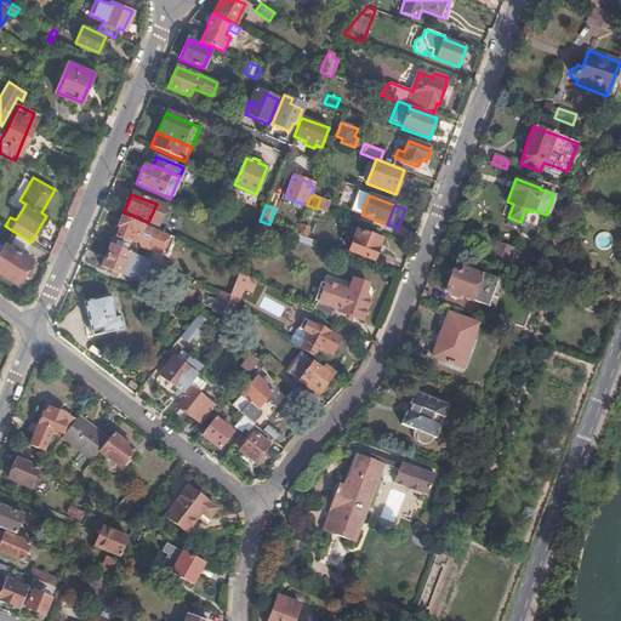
[(144,226),(121,216),(117,228),(119,228),(115,238),(125,243),(126,240),(131,241),(135,241),(137,235),(140,237),(144,226)]
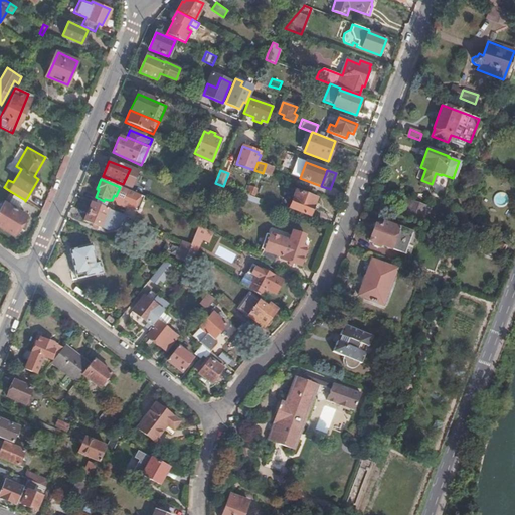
[(259,191),(249,187),(247,193),(255,196),(259,191)]
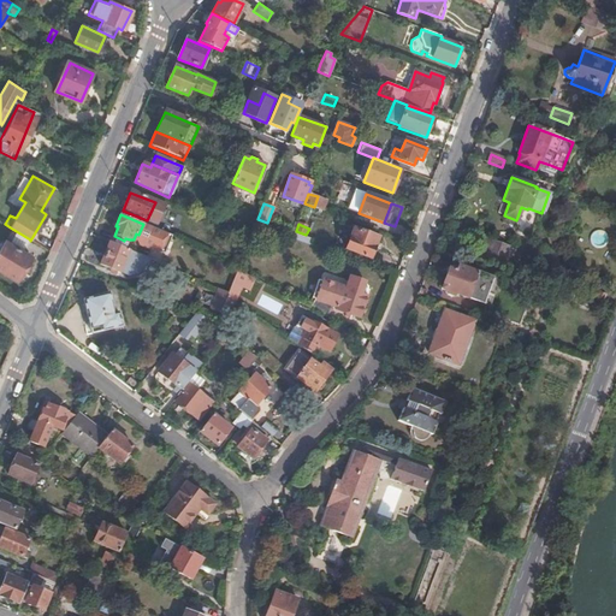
[(23,253),(30,241),(30,240),(12,229),(5,241),(23,253)]
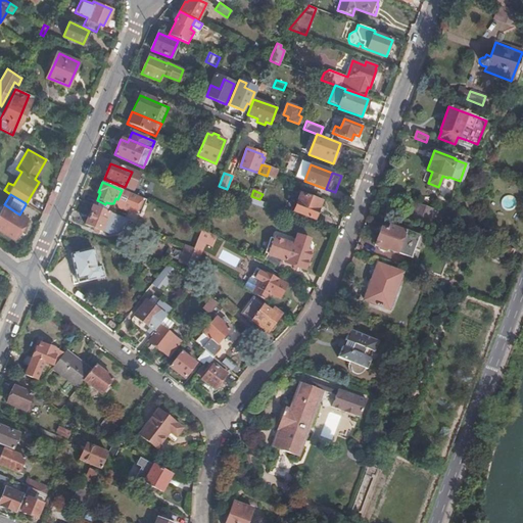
[(264,206),(265,202),(249,197),(243,194),(242,198),(264,206)]
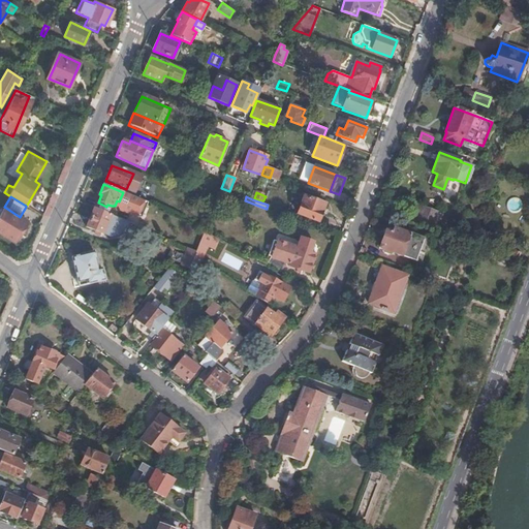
[(304,196),(298,214),(317,221),(324,204),(304,196)]
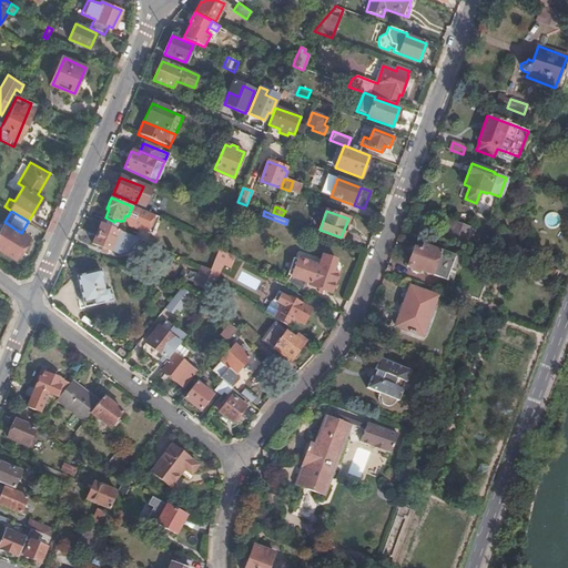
[(454,221),(448,237),(463,242),(468,227),(454,221)]
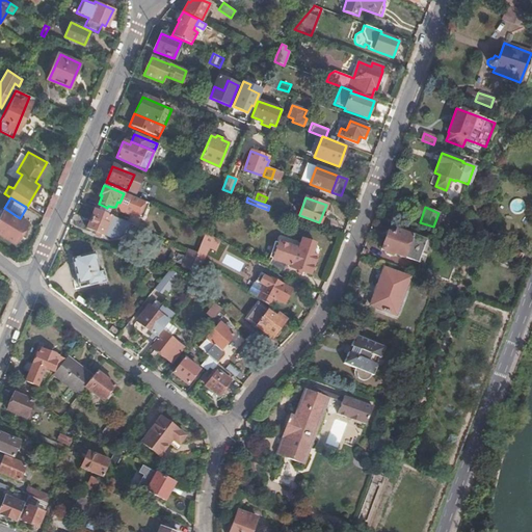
[(26,221),(20,218),(4,208),(0,214),(0,234),(12,242),(26,221)]
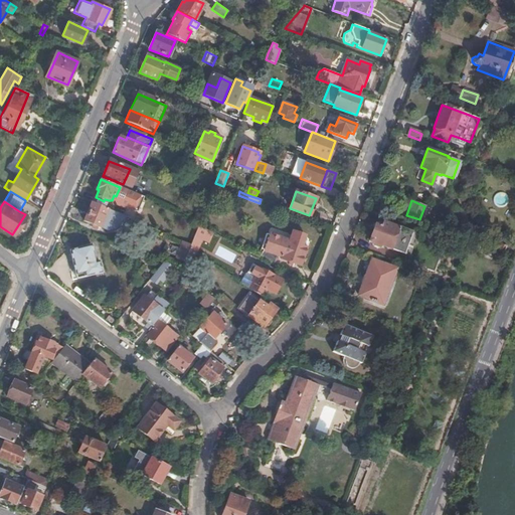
[(124,217),(92,203),(82,221),(100,228),(101,227),(109,230),(115,229),(122,224),(125,217),(124,217)]
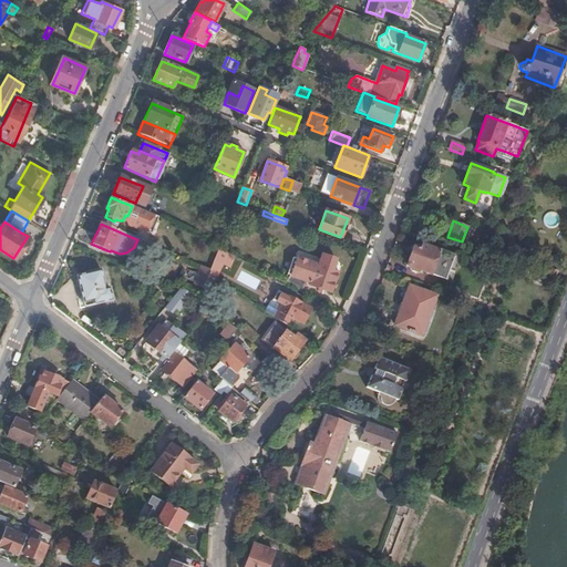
[(136,239),(137,239),(153,246),(156,238),(147,235),(141,232),(136,239)]
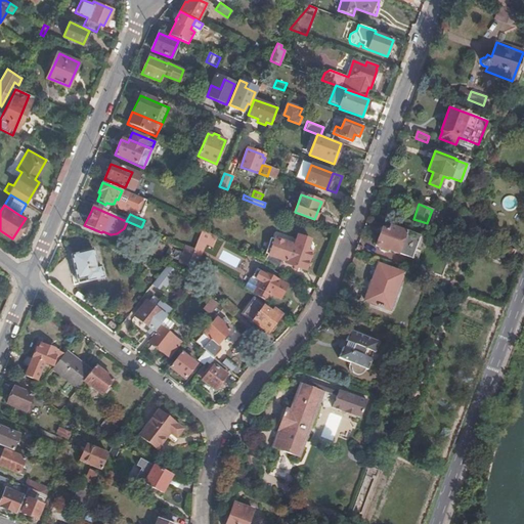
[(389,251),(416,260),(420,248),(406,243),(409,232),(391,226),(390,229),(383,226),(376,246),(380,248),(381,250),(385,252),(389,251)]
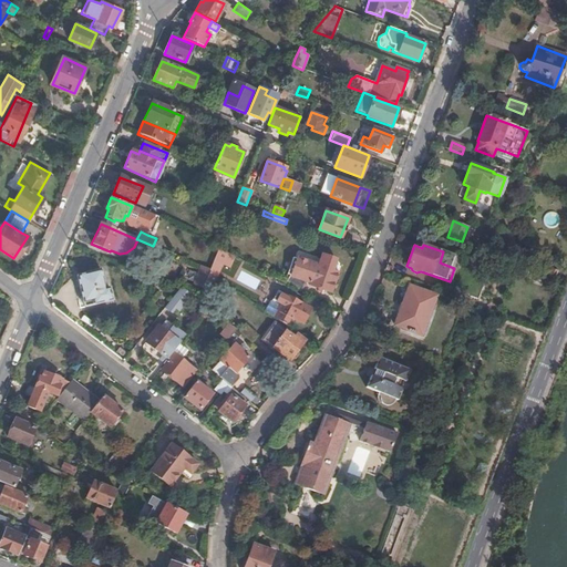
[(209,270),(208,271),(214,276),(219,261),(227,264),(230,255),(218,248),(209,270)]
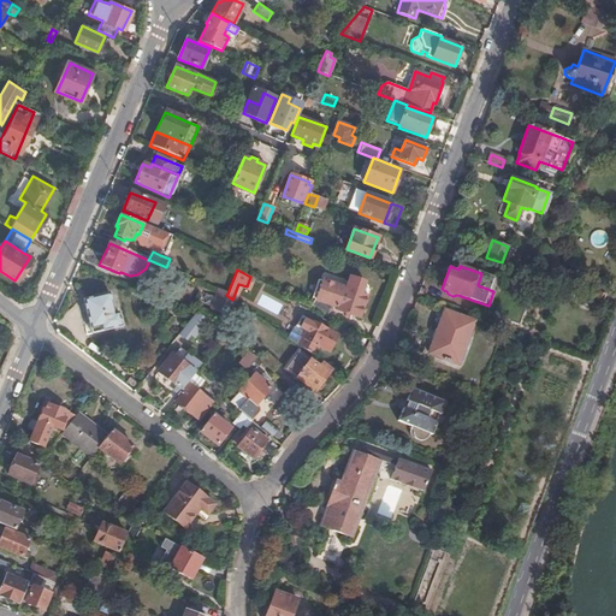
[(337,307),(336,309),(360,318),(367,296),(365,295),(367,288),(365,282),(353,278),(348,280),(345,288),(344,288),(319,280),(317,284),(314,285),(312,290),(313,292),(312,297),(314,298),(329,306),(330,304),(337,307)]
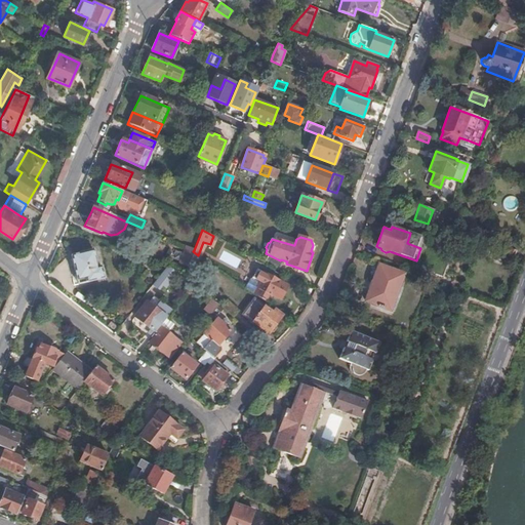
[(224,249),(218,259),(237,270),(242,259),(224,249)]
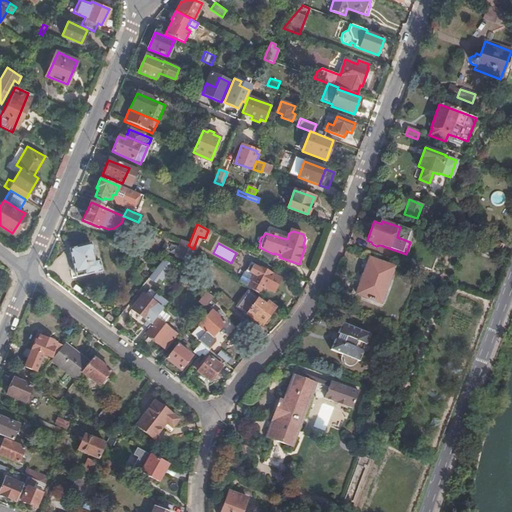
[(90,244),(68,249),(76,278),(101,272),(98,261),(94,261),(90,244)]
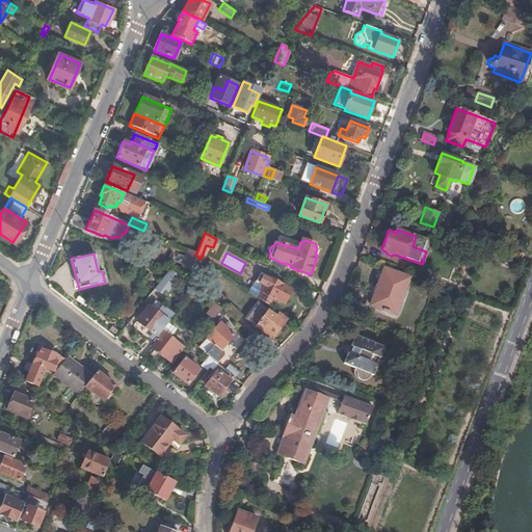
[(195,255),(190,268),(197,271),(203,260),(201,259),(195,255)]
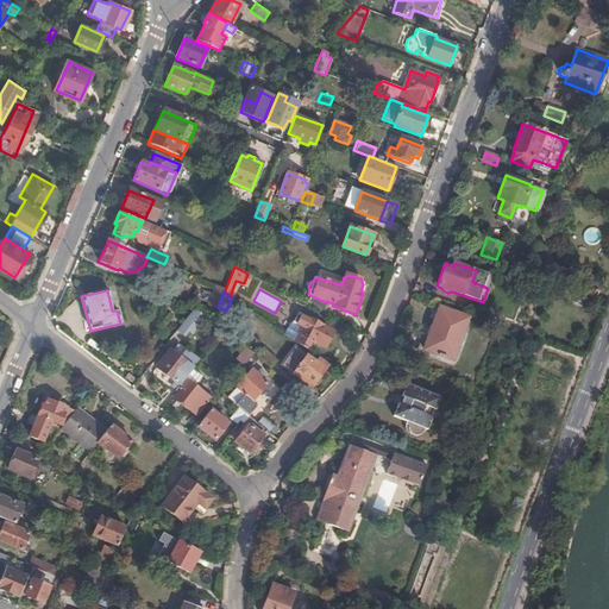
[(306,305),(322,314),(327,305),(325,302),(311,295),(306,305)]
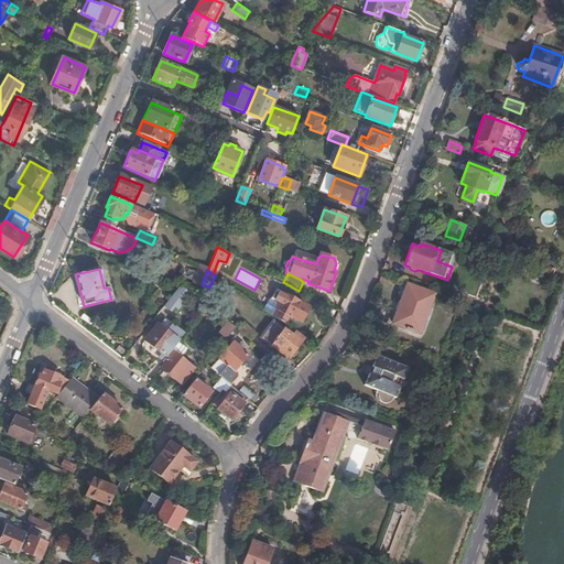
[(407,285),(393,323),(419,333),(433,294),(407,285)]
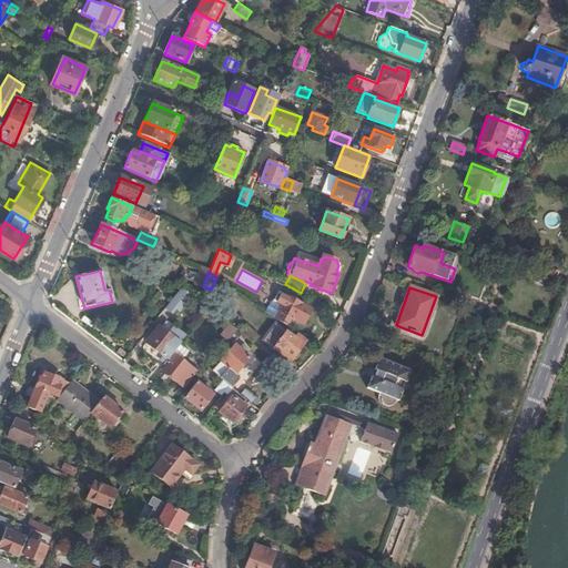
[(179,290),(165,307),(172,313),(175,308),(179,312),(191,296),(180,288),(179,290)]
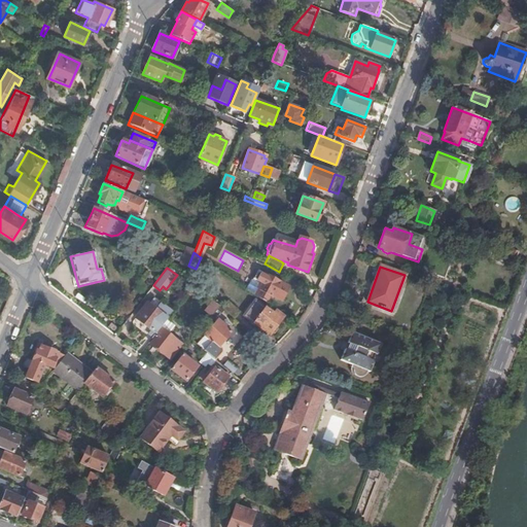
[(248,290),(255,295),(268,305),(273,295),(282,301),(289,287),(267,275),(266,276),(258,272),(254,280),(251,281),(248,288),(248,290)]
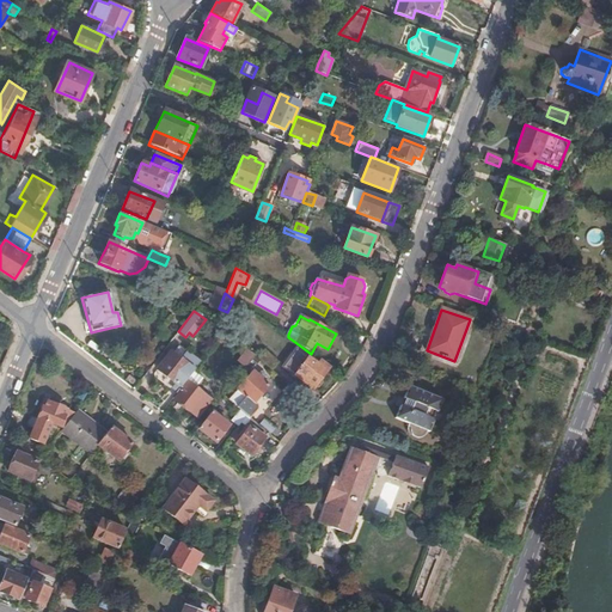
[(249,366),(255,354),(244,349),(238,361),(249,366)]
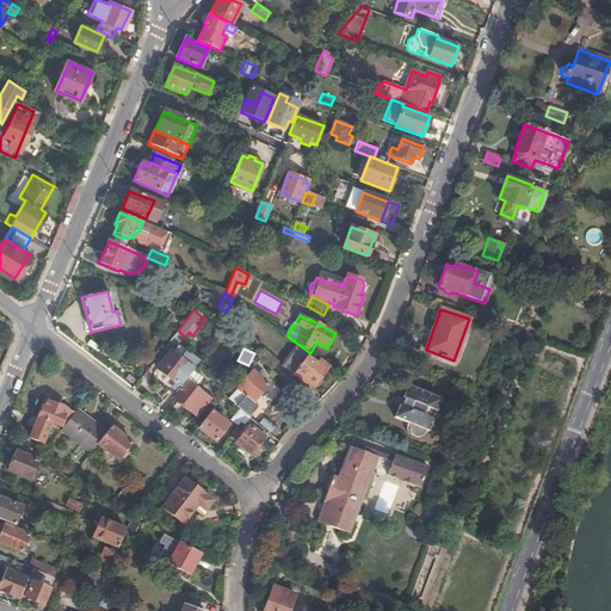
[(264,350),(257,357),(271,370),(278,362),(264,350)]
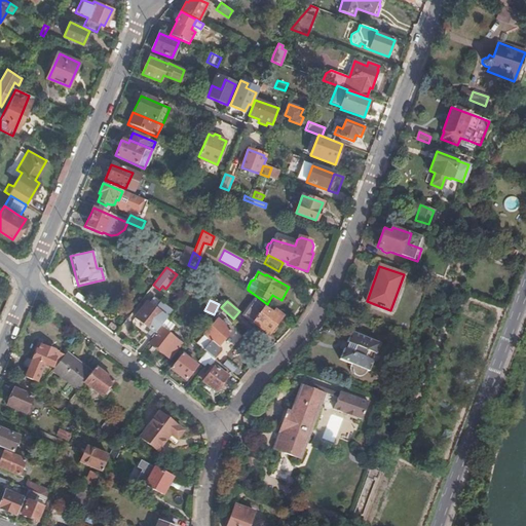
[(135,317),(155,334),(166,318),(146,303),(135,317)]
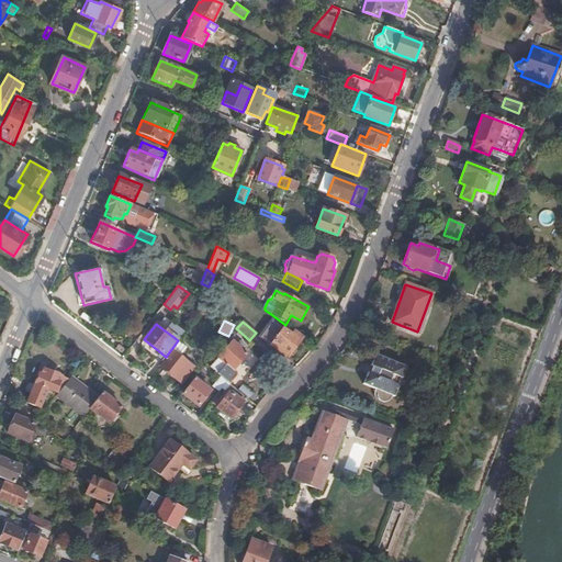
[(271,334),(267,340),(288,356),(301,338),(292,332),(290,335),(281,329),(276,337),(271,334)]
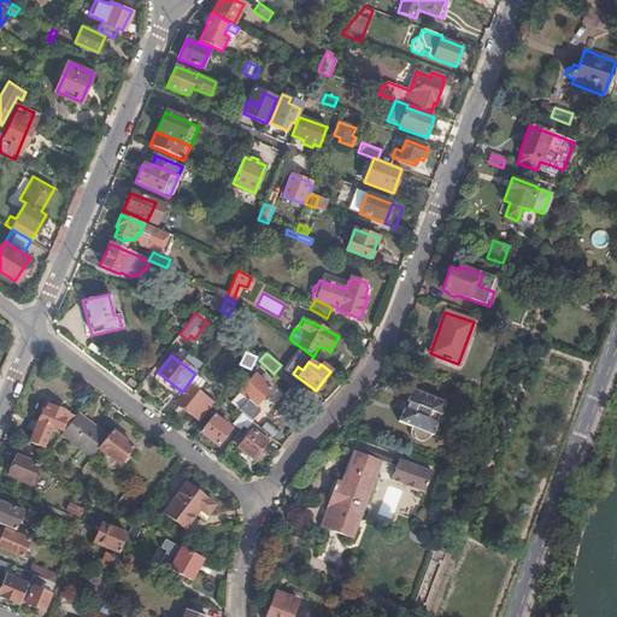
[(245,398),(236,409),(241,413),(248,418),(251,421),(258,411),(258,407),(256,405),(269,387),(253,374),(239,393),(245,398)]
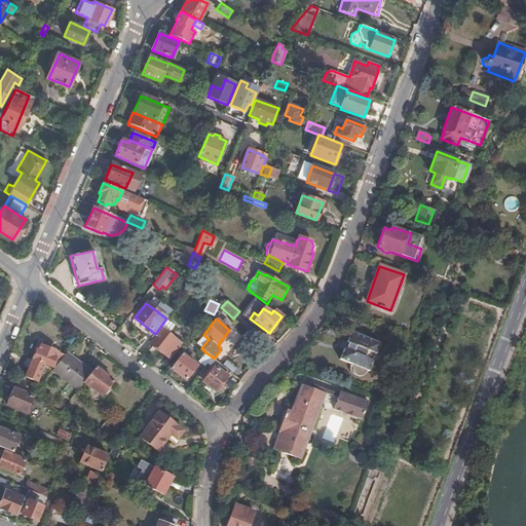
[(168,321),(161,329),(151,342),(170,358),(181,343),(170,335),(172,333),(177,327),(168,321)]
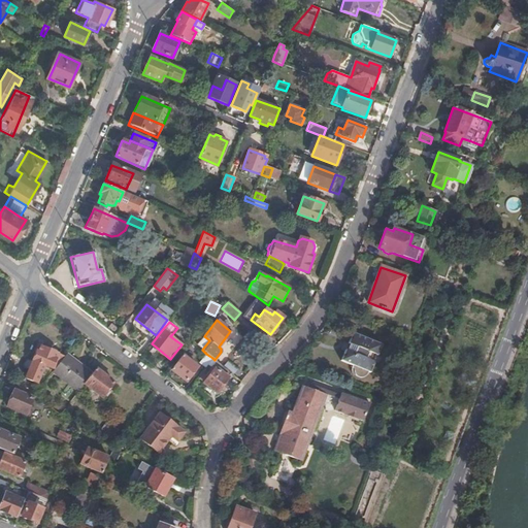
[(353,332),(340,361),(369,373),(382,345),(353,332)]
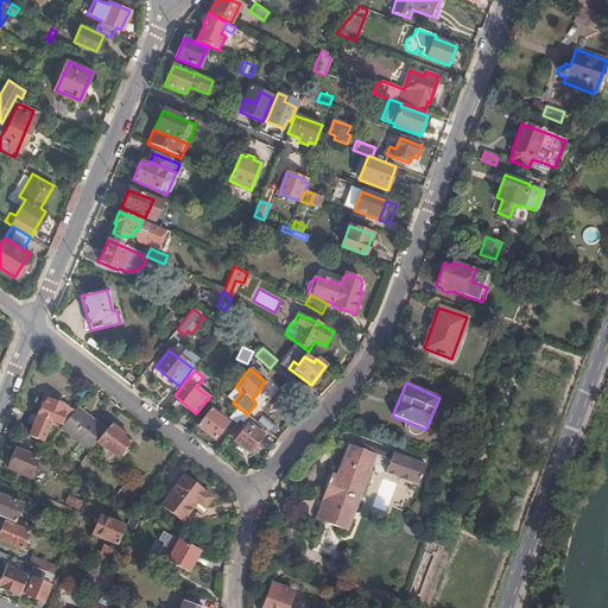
[(198,385),(196,387),(209,397),(211,394),(198,385)]
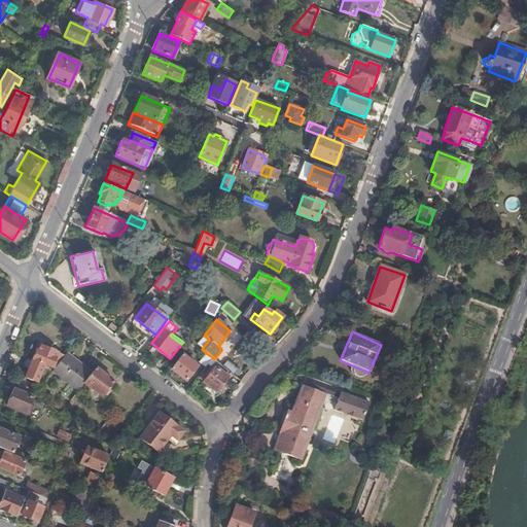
[(54,369),(64,355),(40,345),(38,351),(36,350),(25,377),(37,382),(44,364),(54,369)]
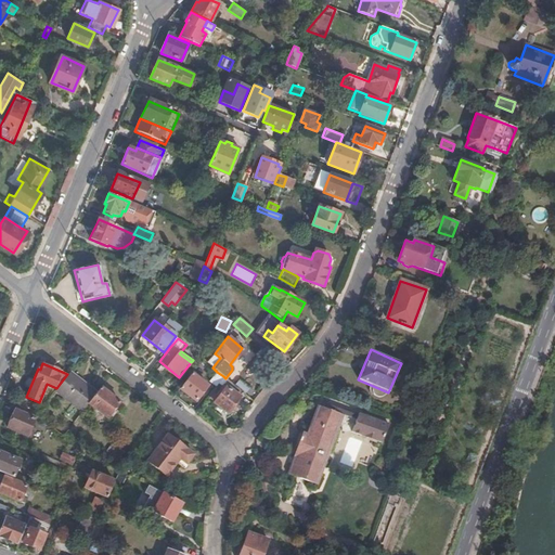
[(87,404),(97,391),(69,371),(67,374),(56,388),(55,389),(82,410),(87,404)]
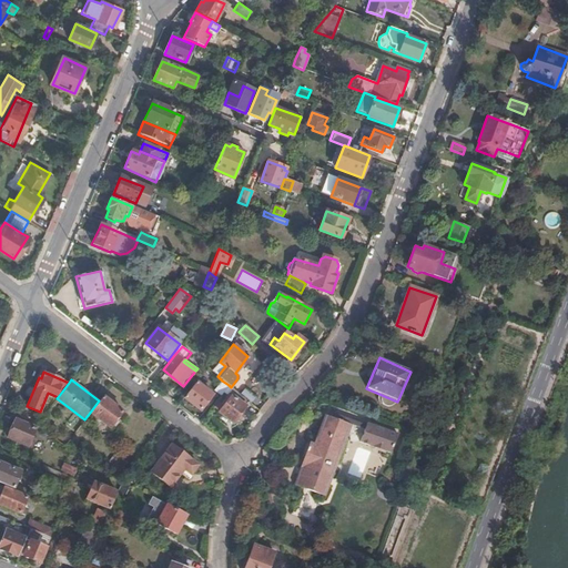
[(214,391),(221,395),(223,392),(229,385),(222,381),(214,391)]
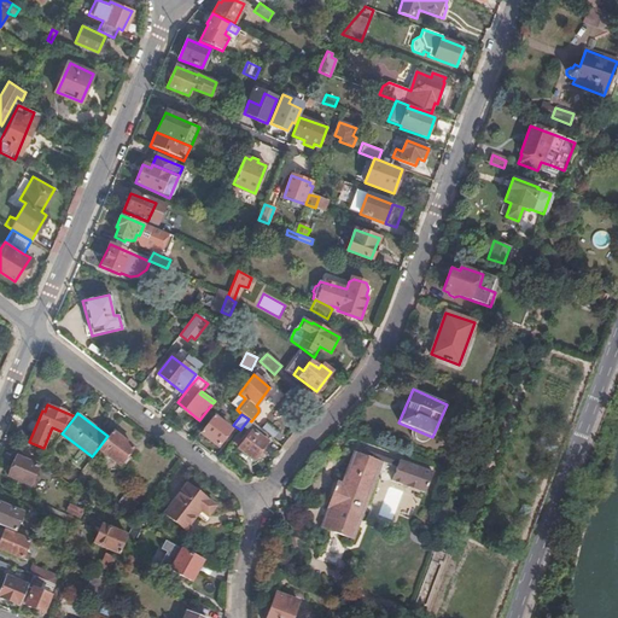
[(214,415),(200,432),(219,445),(232,429),(214,415)]
